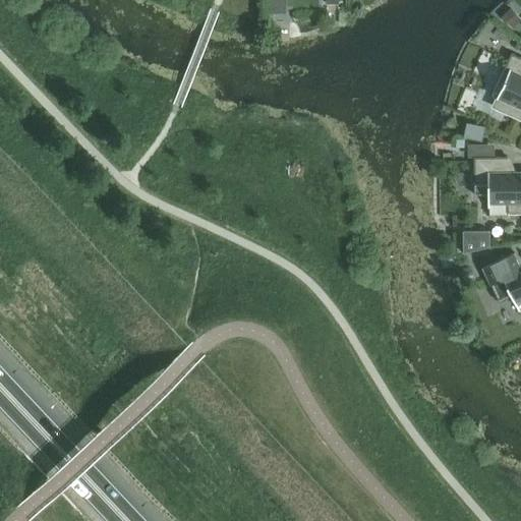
[(502,7),(506,18),(520,12),(516,2),(502,7)]
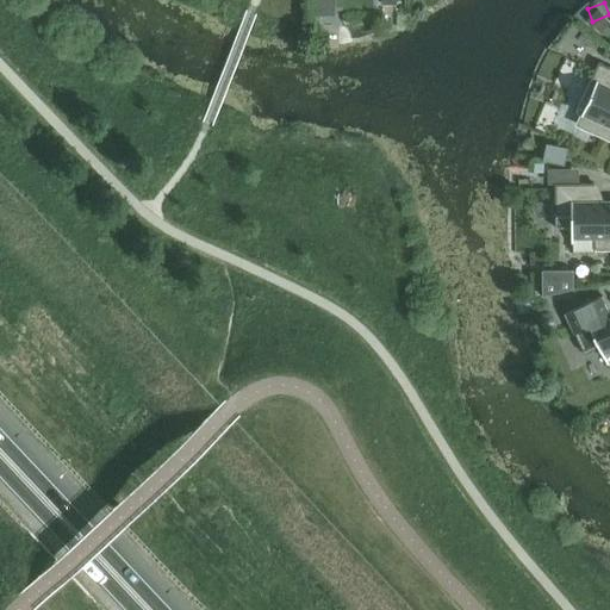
[(609,67),(598,62),(580,103),(576,113),(579,114),(576,124),(609,139),(609,67)]
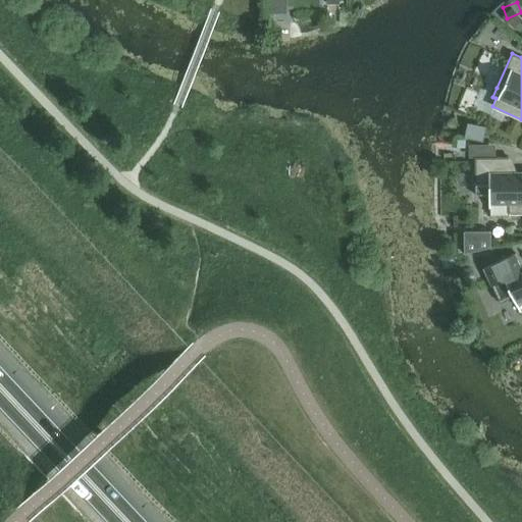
[(467,122),(464,138),(483,142),(485,126),(467,122)]
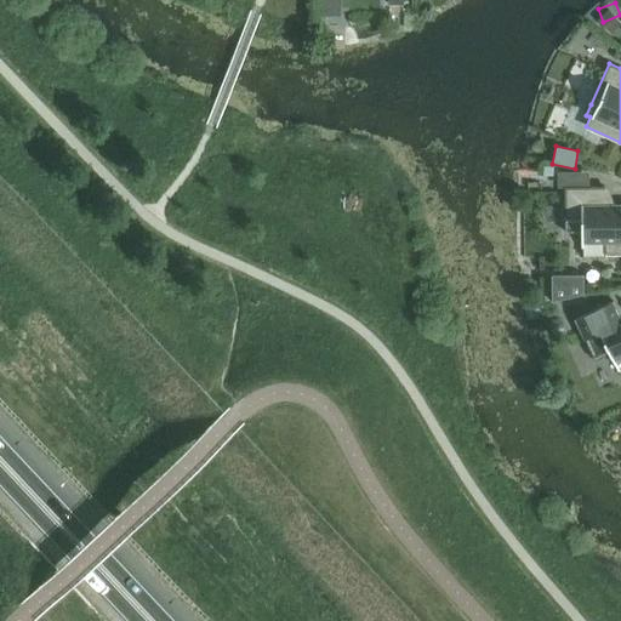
[(581,243),(603,243),(604,254),(620,254),(620,205),(604,205),(604,187),(564,187),(565,232),(581,232),(581,243)]
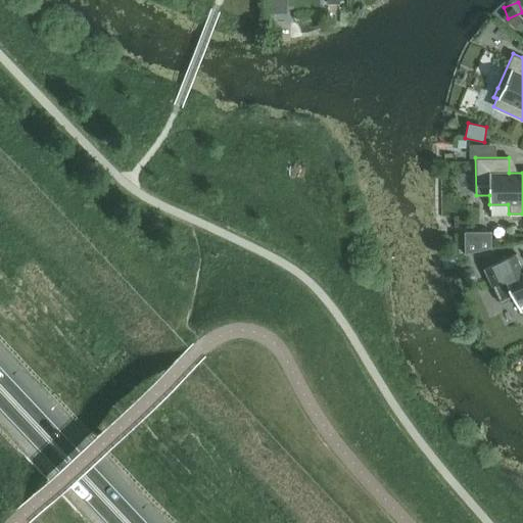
[(465,252),(491,247),(491,231),(465,232),(465,252)]
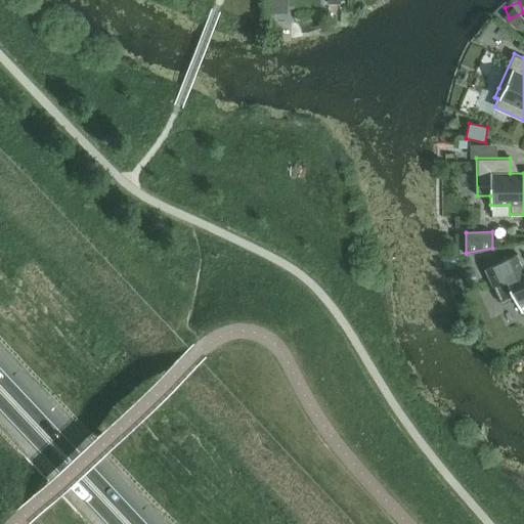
[(518,305),(523,302),(523,267),(522,269),(516,255),(485,269),(501,303),(514,297),(518,305)]
